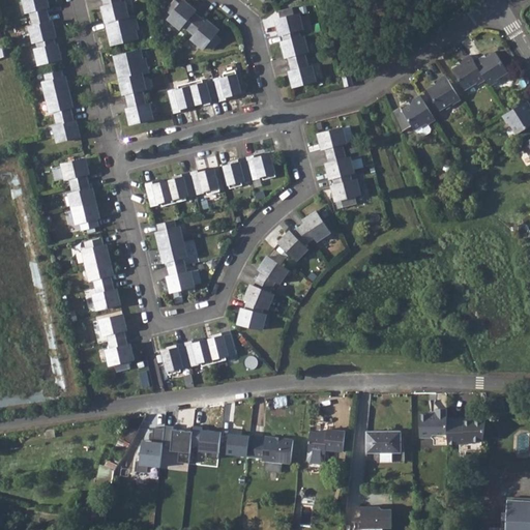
[(48,15),(47,12),(46,4),(47,4),(46,0),(22,0),(25,12),(28,11),(30,19),(48,15)]
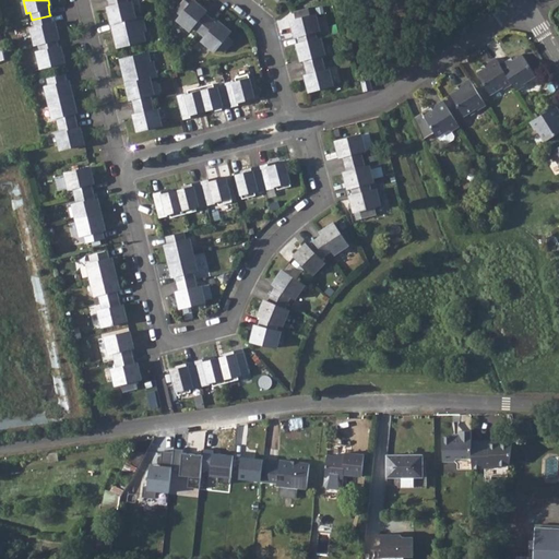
[(107,0),(108,2),(109,11),(107,11),(110,23),(134,18),(131,2),(128,3),(127,0),(107,0)]
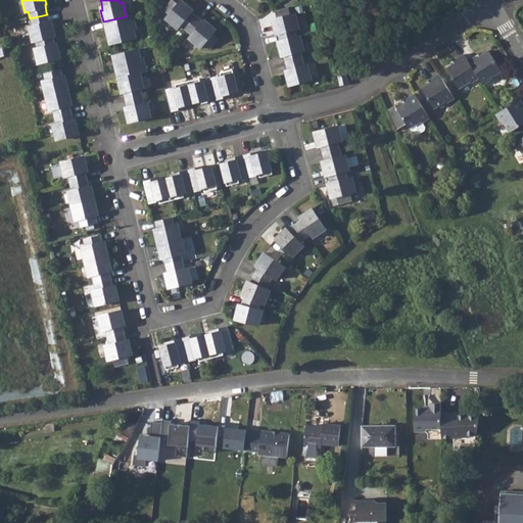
[(189,8),(181,1),(178,5),(172,0),(171,0),(162,10),(169,15),(165,19),(177,30),(180,27),(185,31),(197,17),(188,9),(189,8)]
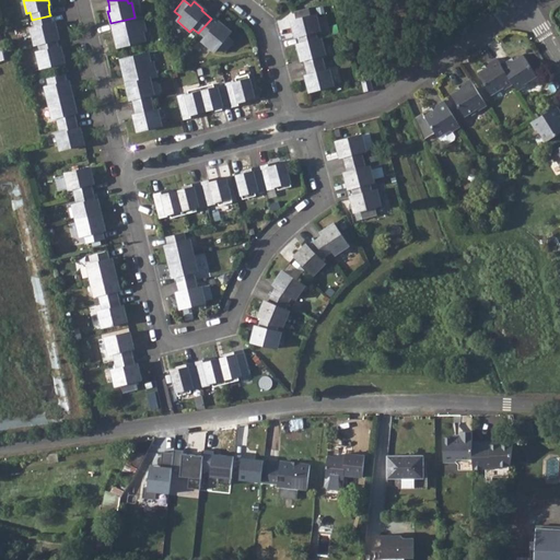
[(307,9),(293,12),(295,21),(291,22),(294,33),(295,32),(299,45),(317,41),(315,33),(319,31),(315,15),(311,16),(307,9)]
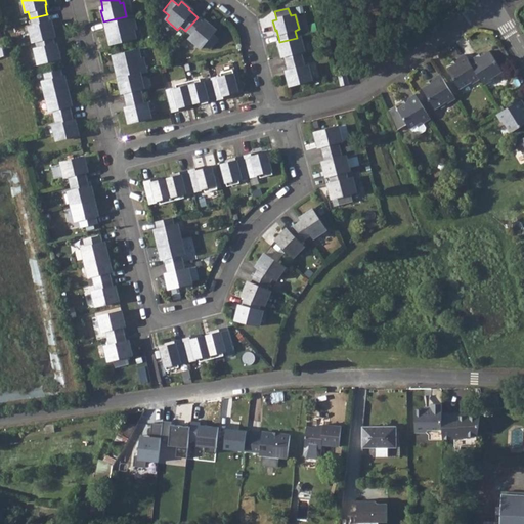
[(29,27),(29,28),(32,41),(33,41),(35,41),(52,37),(54,37),(51,25),(50,26),(48,20),(47,14),(30,18),(32,26),(29,27)]
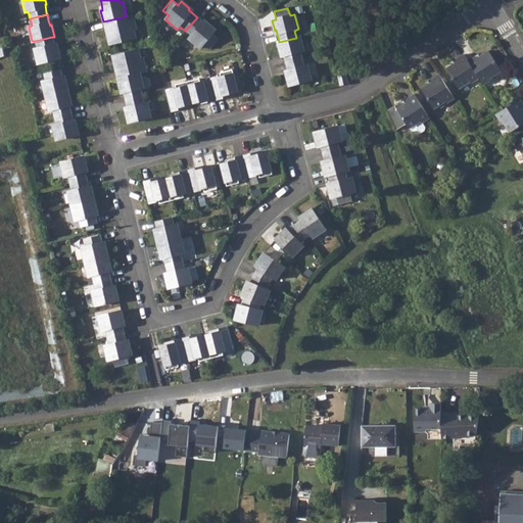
[(126,16),(103,21),(107,37),(111,36),(113,44),(135,39),(133,31),(135,30),(132,15),(126,16)]
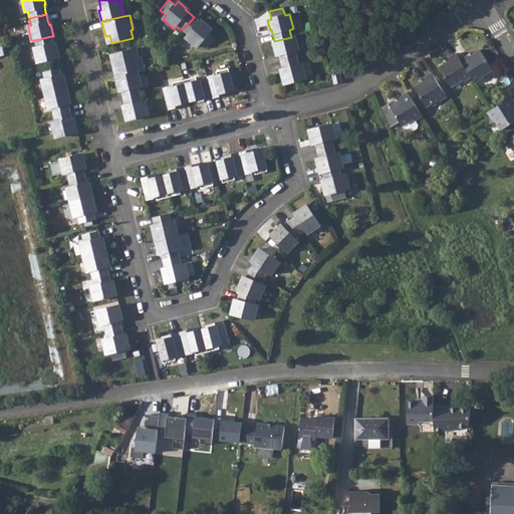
[(202,24),(194,17),(182,30),(187,35),(185,38),(197,47),(198,46),(200,44),(205,48),(214,38),(209,34),(212,30),(203,23),(202,24)]
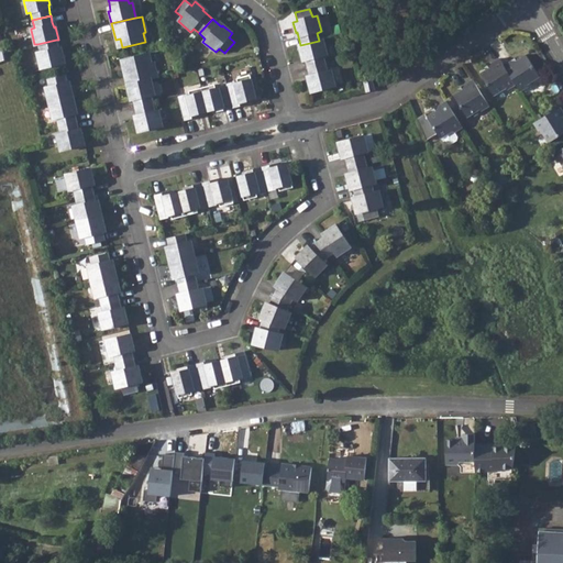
[(40,68),(41,67),(64,63),(61,51),(59,51),(56,40),(37,44),(40,51),(37,52),(36,52),(40,68)]
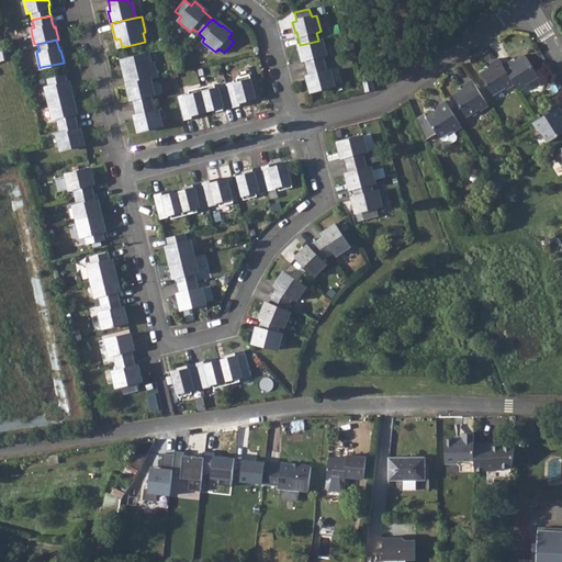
[(318,41),(300,45),(298,45),(301,57),(303,57),(306,68),(325,64),(323,56),(326,55),(322,40),(318,41)]
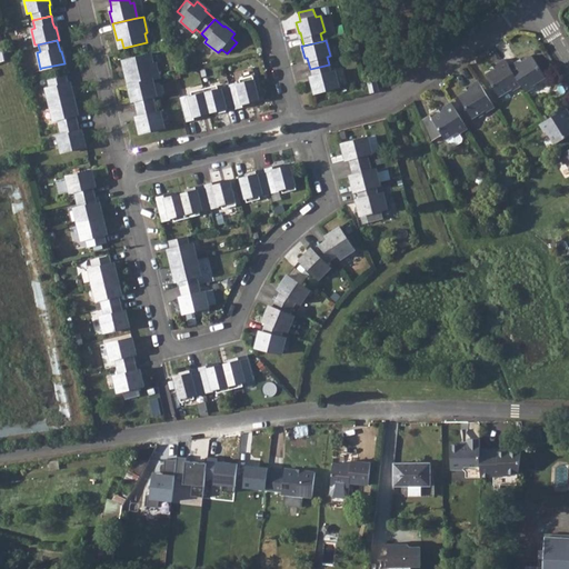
[(128,68),(123,69),(127,86),(151,80),(158,78),(153,62),(151,62),(149,53),(126,59),(128,68)]
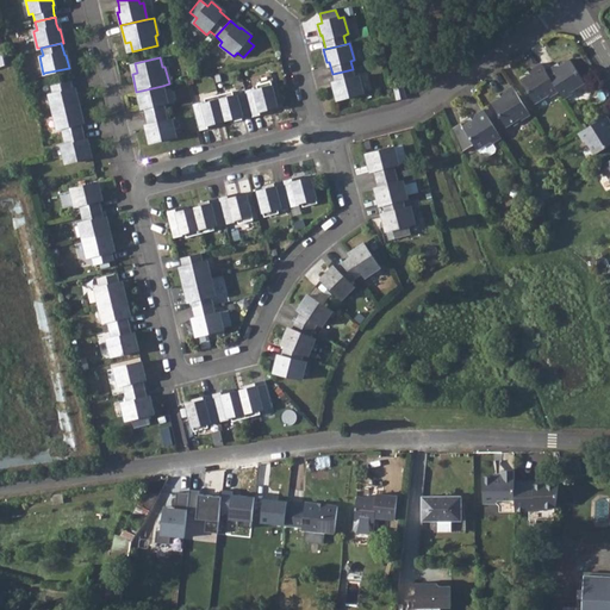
[(553,64),(545,69),(559,91),(562,98),(571,92),(570,89),(584,80),(570,57),(555,67),(553,64)]
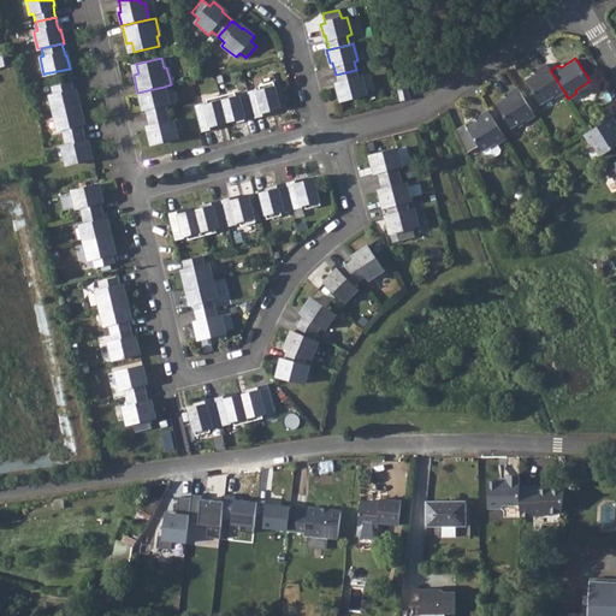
[(550,70),(546,63),(538,69),(539,71),(526,81),(540,104),(555,94),(556,96),(564,92),(550,70)]
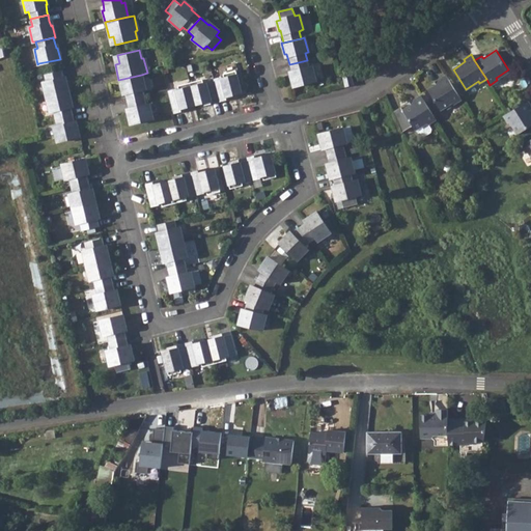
[(307,60),(289,64),(291,76),(290,76),(294,87),(315,81),(311,66),(308,67),(307,60)]
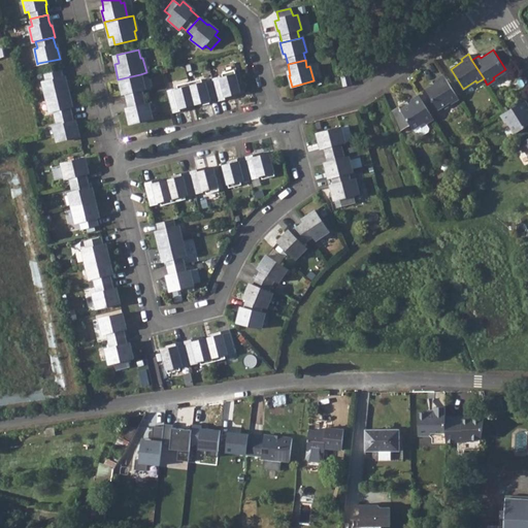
[(44,80),(43,81),(41,81),(45,97),(46,96),(68,91),(65,79),(63,80),(61,69),(43,73),(44,80)]
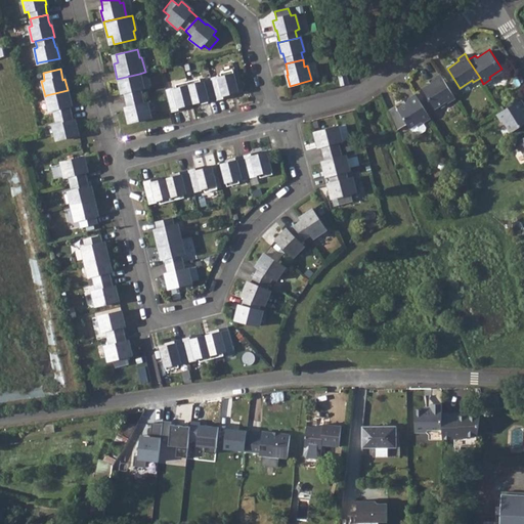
[(217,76),(210,78),(216,100),(231,96),(230,93),(237,91),(231,70),(220,74),(221,77),(218,78),(217,76)]
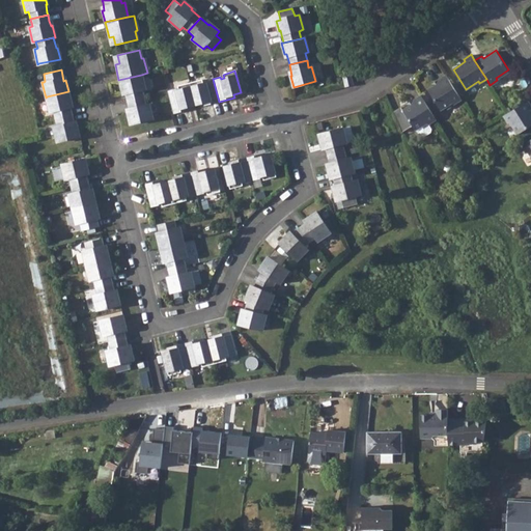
[(141,75),(118,80),(121,90),(123,90),(126,101),(143,98),(141,89),(144,89),(141,75)]
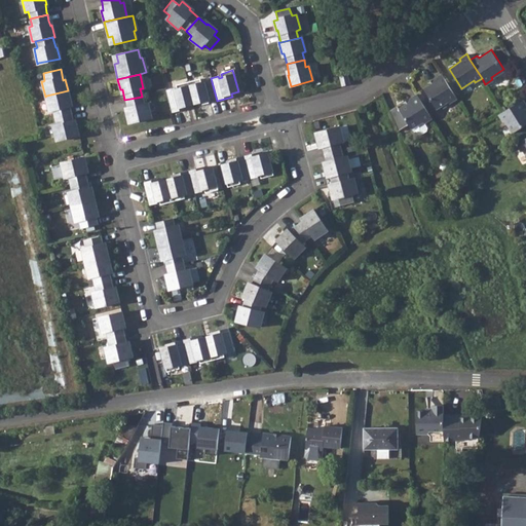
[(347,74),(338,76),(341,86),(350,84),(347,74)]
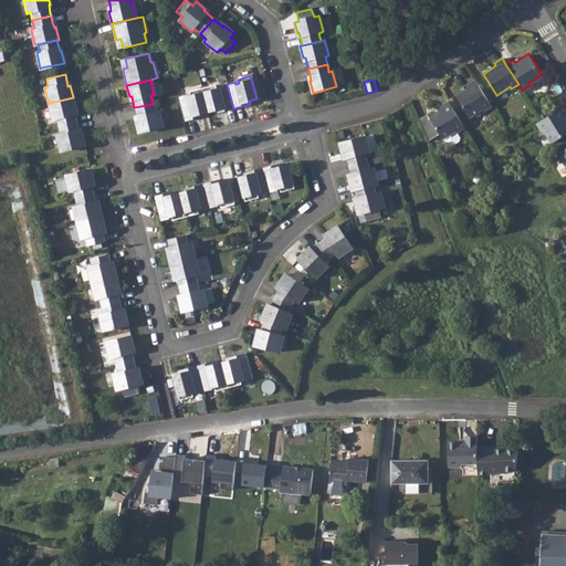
[(492,106),(475,80),(468,85),(469,87),(456,95),(470,117),(483,108),(484,111),(492,106)]
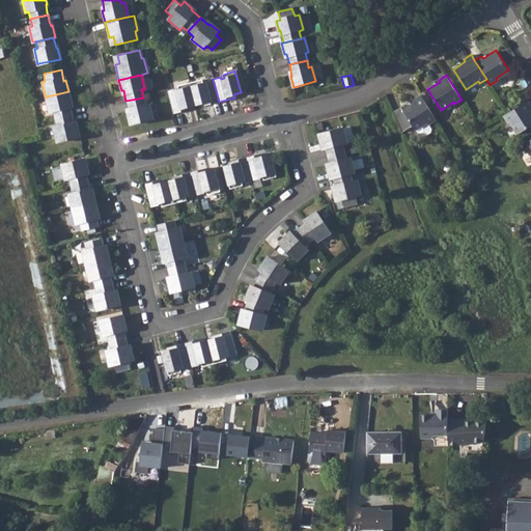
[(190,82),(195,105),(201,103),(202,106),(219,102),(213,79),(204,81),(204,80),(202,81),(201,80),(190,82)]
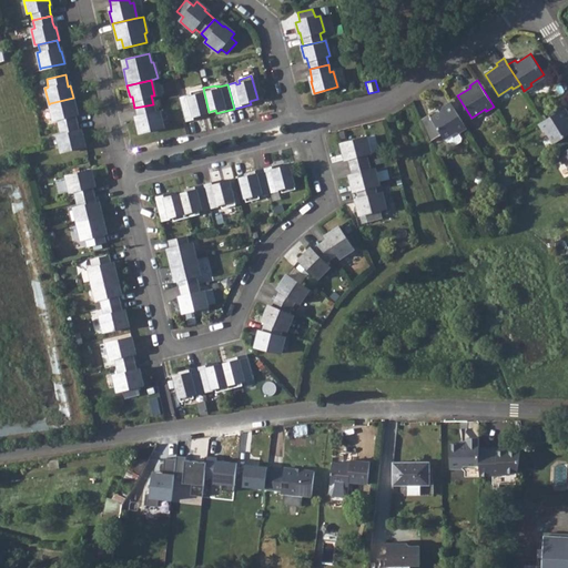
[(202,113),(209,112),(203,88),(190,91),(191,95),(188,95),(188,94),(179,97),(180,99),(181,104),(185,121),(202,117),(202,113)]
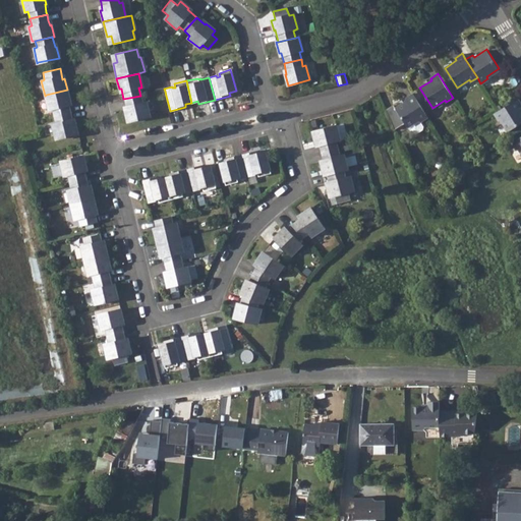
[(48,110),(50,109),(51,109),(53,116),(70,113),(67,102),(69,102),(67,90),(46,95),(45,96),(48,110)]
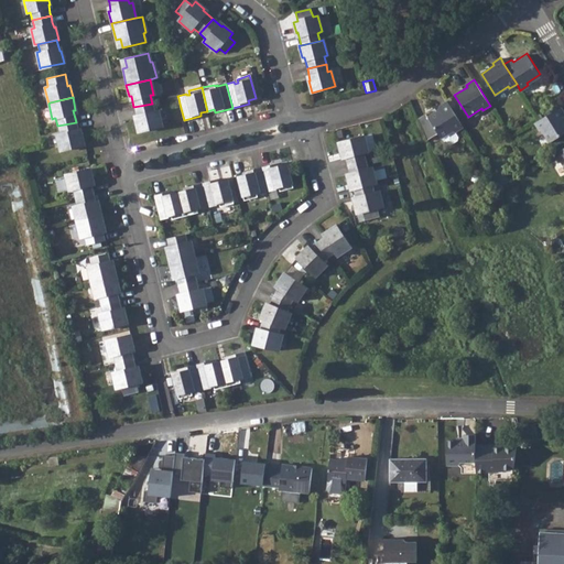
[(463,127),(446,100),(438,106),(441,108),(427,116),(426,114),(419,119),(420,121),(425,134),(427,140),(438,133),(441,138),(442,137),(446,144),(449,144),(457,139),(458,137),(455,132),(463,127)]
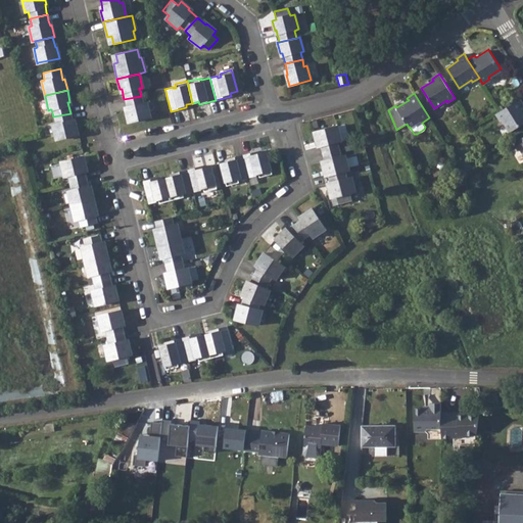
[(142,102),(142,98),(141,96),(124,99),(125,104),(126,106),(142,102)]
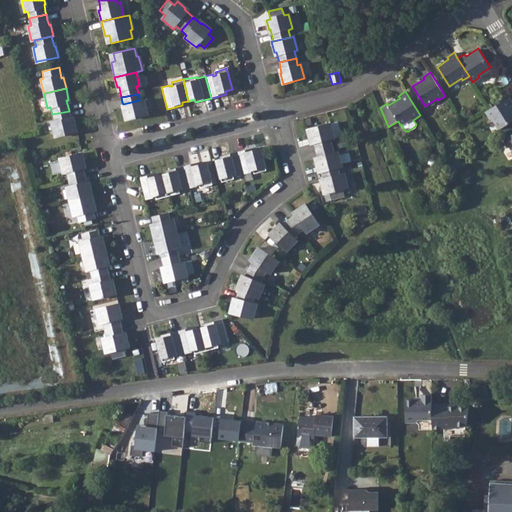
[(489,109),(486,111),(490,117),(491,116),(499,128),(511,119),(511,105),(511,104),(511,103),(511,100),(509,96),(489,109)]
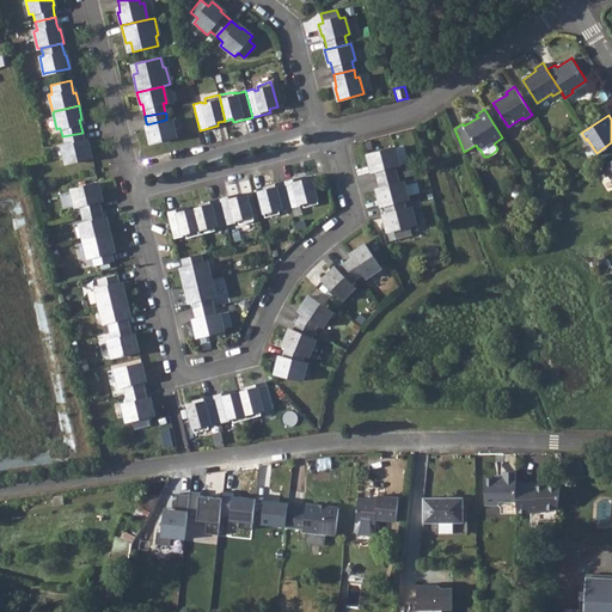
[(166,120),(147,124),(148,129),(146,130),(148,144),(175,138),(171,120),(167,121),(166,120)]
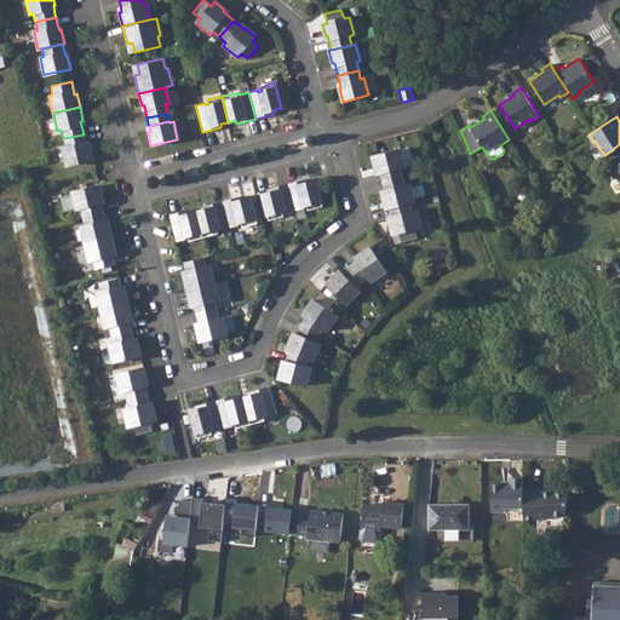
[(86,147),(86,144),(84,135),(63,138),(64,147),(63,148),(61,148),(62,153),(65,166),(92,159),(89,145),(86,147)]
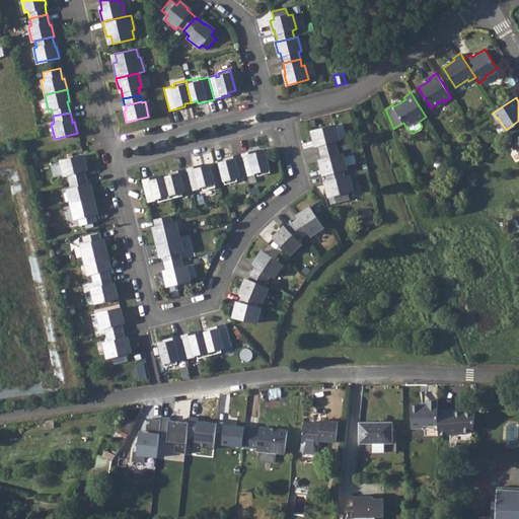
[(335,125),(311,131),(314,142),(316,142),(318,152),(337,148),(335,140),(338,140),(335,125)]
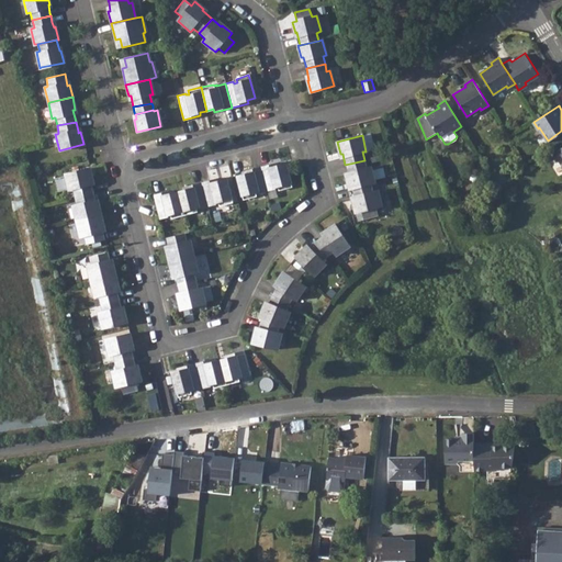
[(561,146),(552,154),(557,161),(559,160),(561,166),(561,146)]
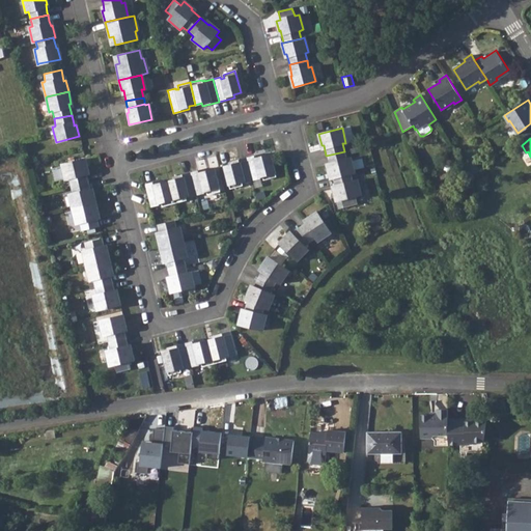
[(344,151),(326,156),(329,166),(327,167),(330,178),(332,178),(351,173),(354,172),(350,158),(346,159),(344,151)]
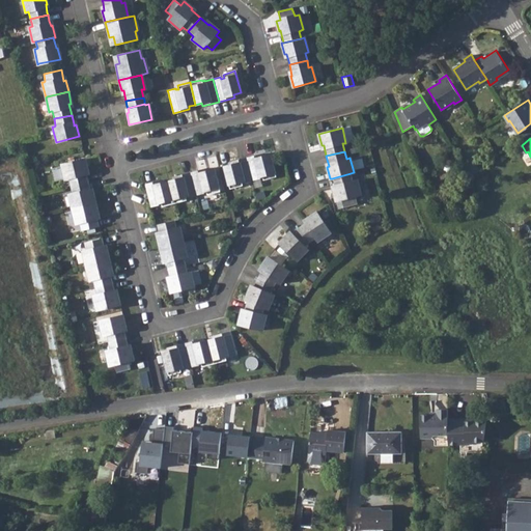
[(261,154),(246,158),(251,180),(259,178),(259,176),(261,176),(262,179),(275,176),(270,155),(262,156),(261,154)]
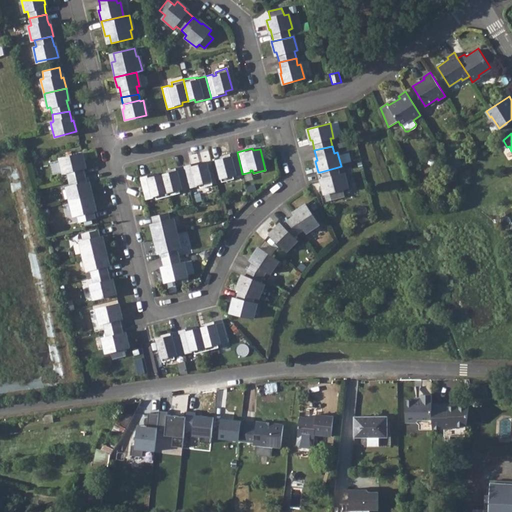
[(64,173),(66,179),(84,174),(82,164),(84,163),(81,152),(58,158),(61,174),(64,173)]
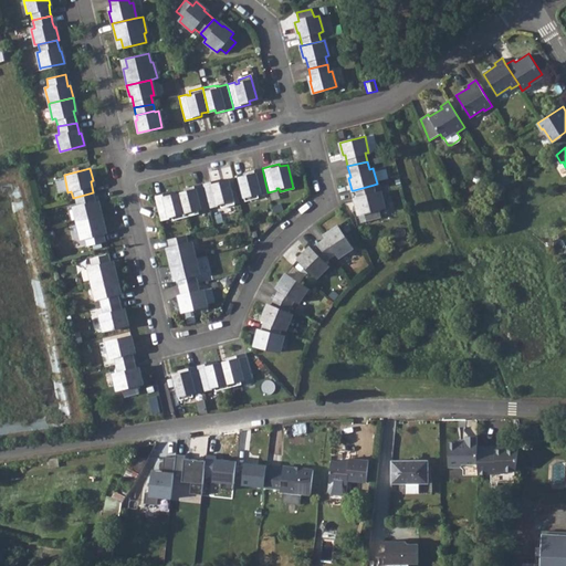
[(268,192),(262,168),(244,173),(245,176),(238,177),(244,201),(257,198),(257,194),(259,192),(259,195),(268,192)]
